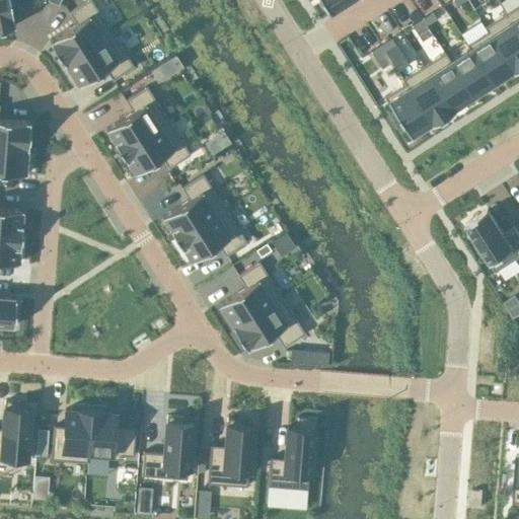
[(0,0),(0,28),(15,25),(9,0),(0,0)]
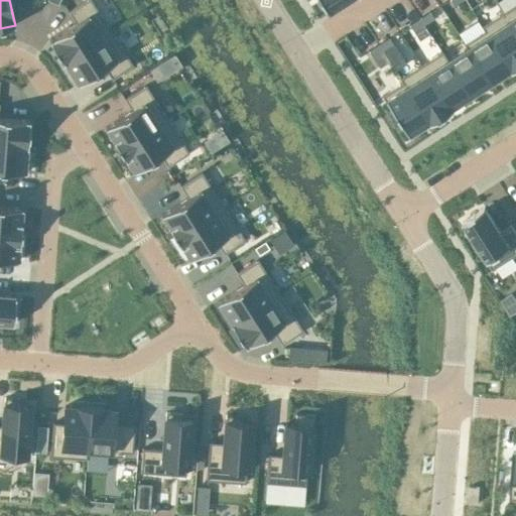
[(76,23),(49,40),(63,62),(112,31),(91,0),(86,0),(69,11),(76,23)]
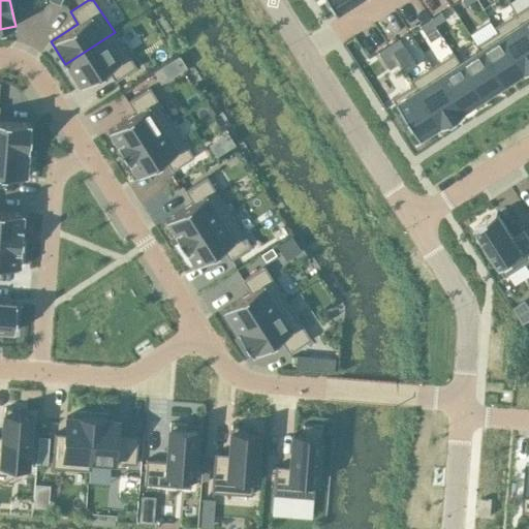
[(327,0),(336,13),(358,0),(327,0)]
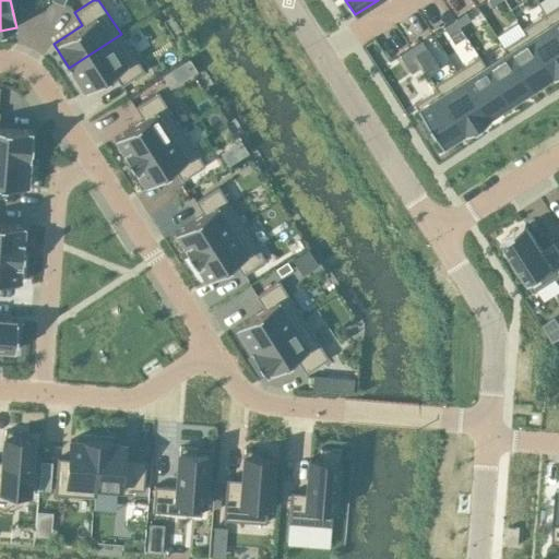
[(558,3),(545,14),(558,36),(558,3)]
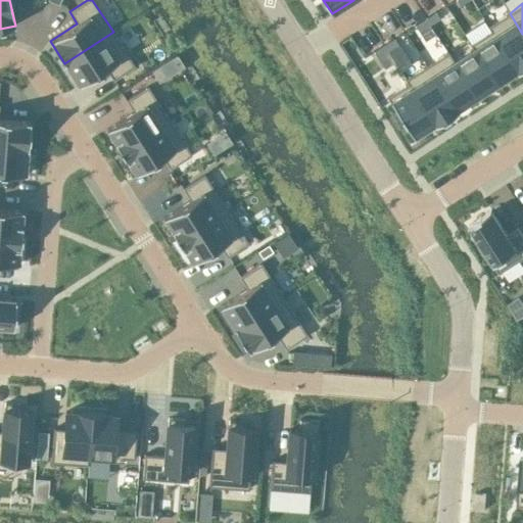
[(436,11),(425,18),(430,26),(440,18),(436,11)]
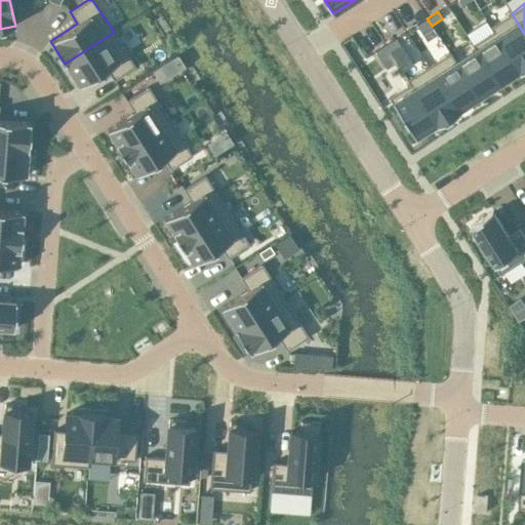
[(524,34),(512,13),(490,27),(520,72),(524,69),(524,34)]
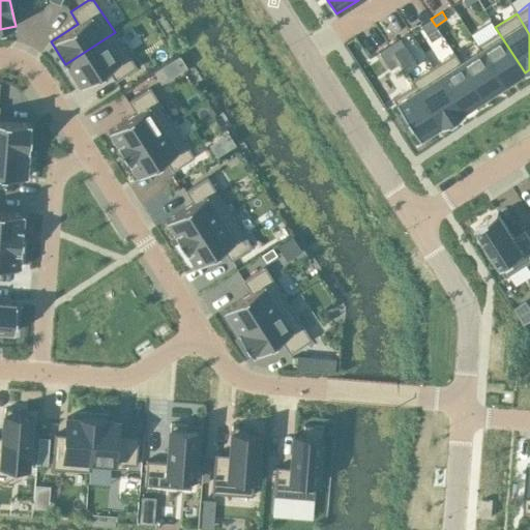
[(431,19),(420,25),(424,32),(436,26),(431,19)]
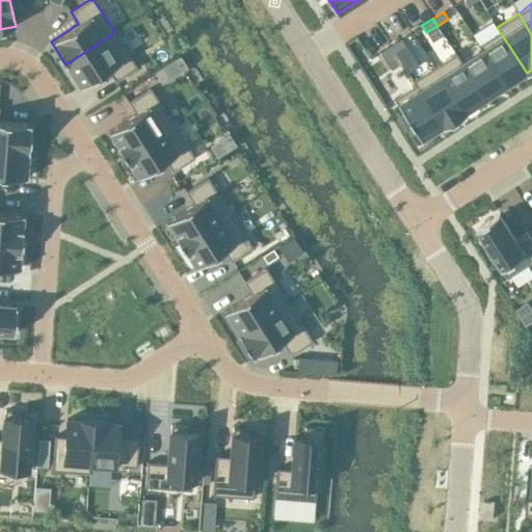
[(499,32),(479,45),(505,85),(526,73),(526,74),(527,73),(497,27),(496,27),(499,32)]
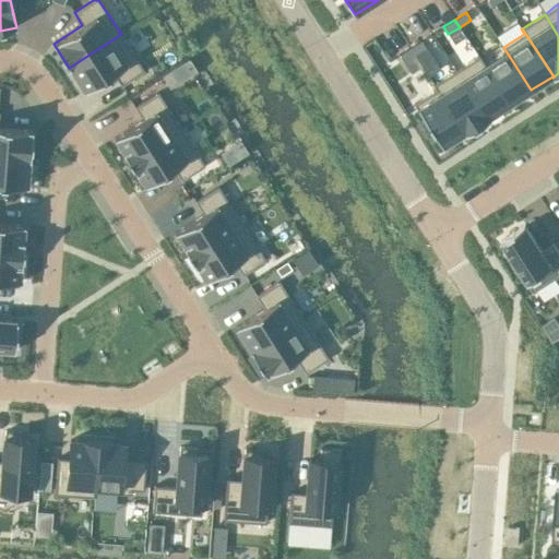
[(121,34),(69,68),(70,69),(85,92),(114,73),(121,85),(144,71),(121,34)]
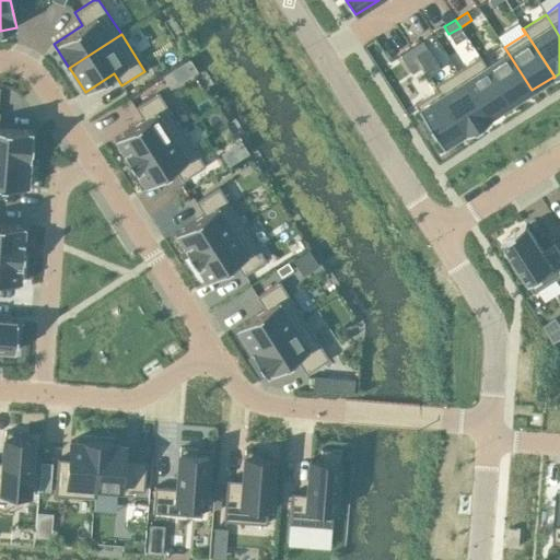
[(422,41),(411,48),(416,56),(427,48),(422,41)]
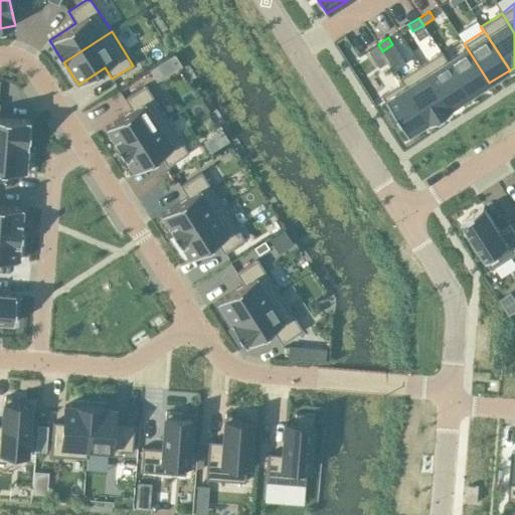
[(442,51),(441,51),(469,96),(489,82),(464,43),(463,43),(466,48),(447,59),(442,51)]
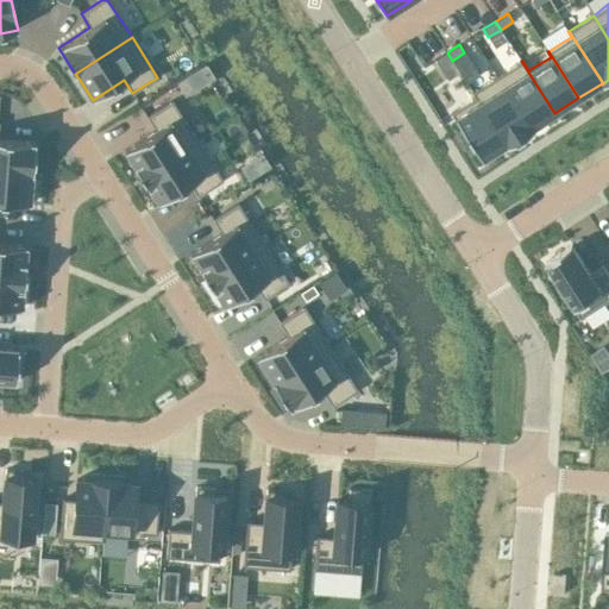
[(447,52),(435,60),(440,68),(452,61),(447,52)]
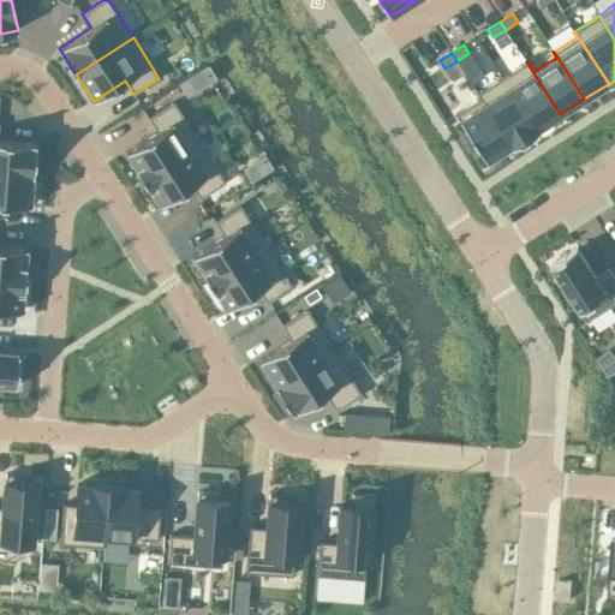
[(526,61),(502,77),(536,131),(537,131),(537,130),(560,114),(526,61)]
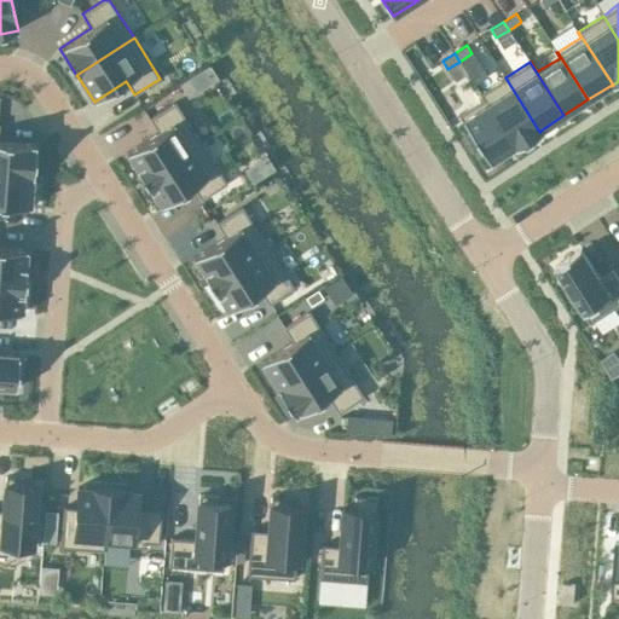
[(206,68),(180,85),(189,98),(214,81),(218,79),(209,65),(206,68)]
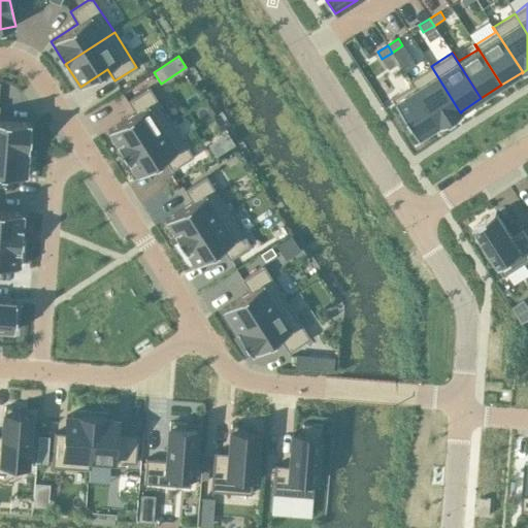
[(431,66),(410,79),(439,126),(460,112),(431,66)]
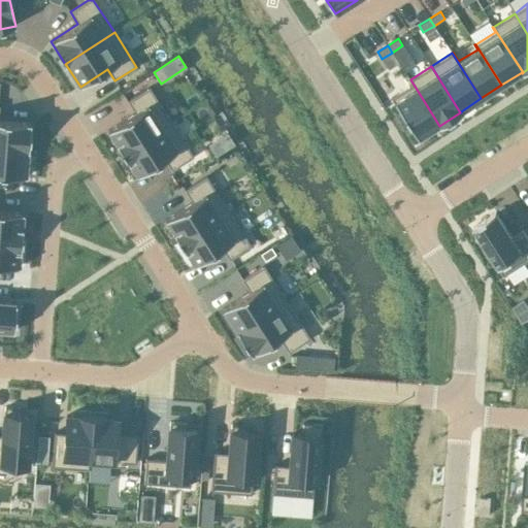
[(411,85),(391,98),(401,113),(398,116),(407,130),(410,128),(418,139),(438,126),(438,127),(439,126),(410,79),(409,80),(411,85)]
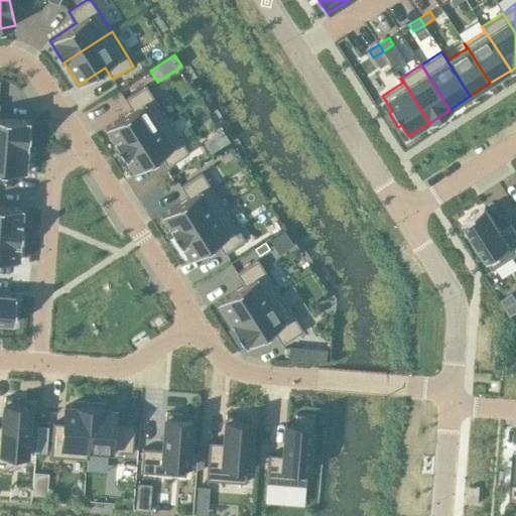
[(132,110),(106,127),(114,139),(113,139),(120,150),(167,119),(146,85),(125,99),(132,110)]
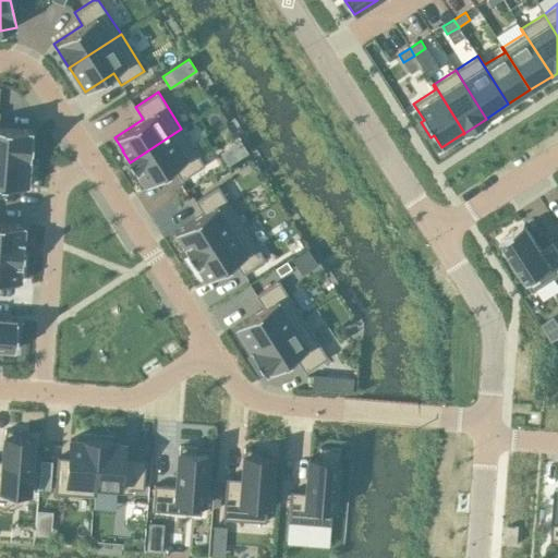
[(0,156),(31,158),(33,130),(0,126),(0,156)]
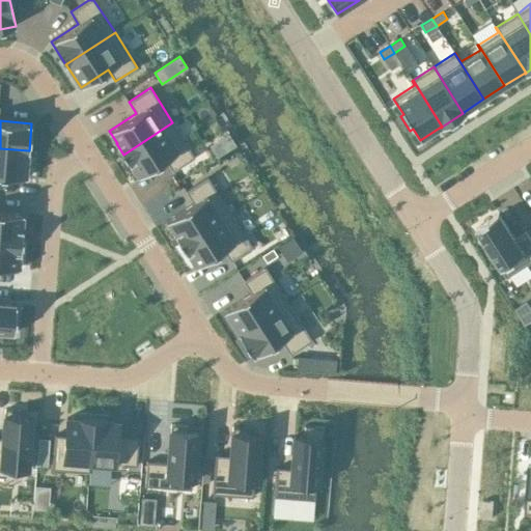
[(172,122),(123,155),(130,164),(138,176),(165,160),(173,171),(195,158),(172,122)]
